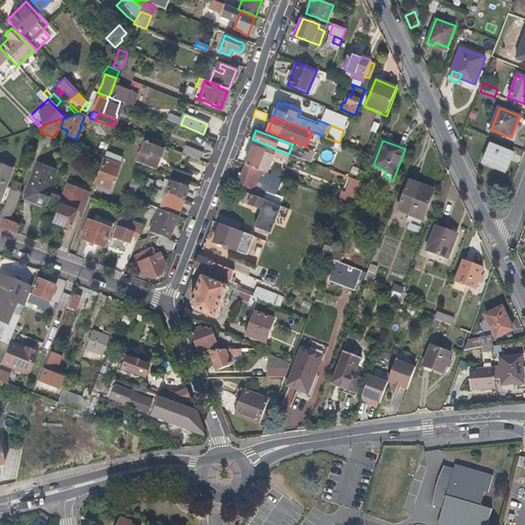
[(147,151),(150,145),(142,142),(139,148),(147,151)]
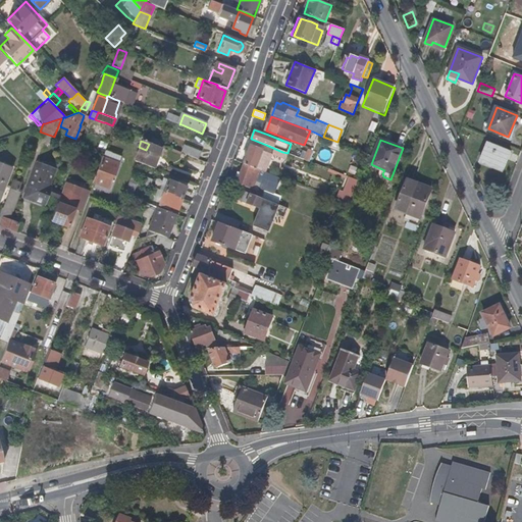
[(151,167),(158,147),(149,144),(146,150),(139,147),(134,161),(151,167)]
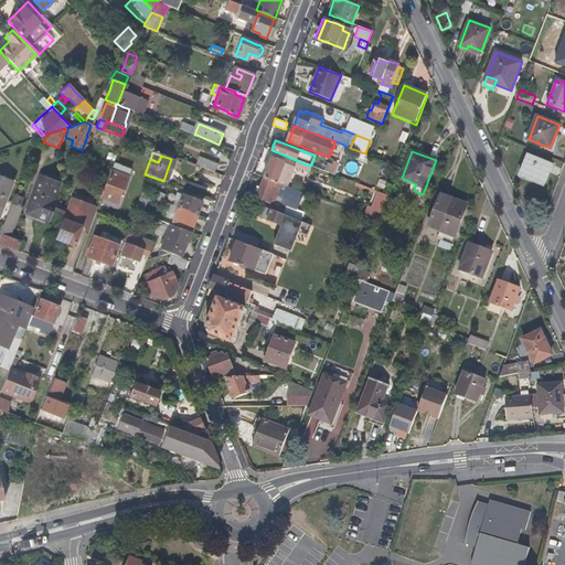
[(213,171),(216,162),(199,156),(195,164),(200,167),(206,169),(212,171),(213,171)]
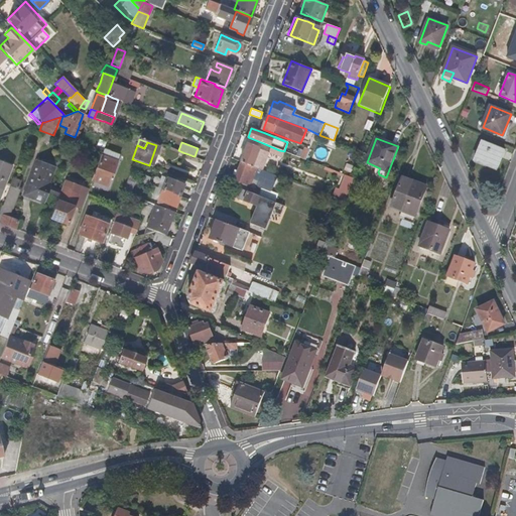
[(497,169),(504,151),(482,142),(478,151),(487,154),(483,163),(497,169)]
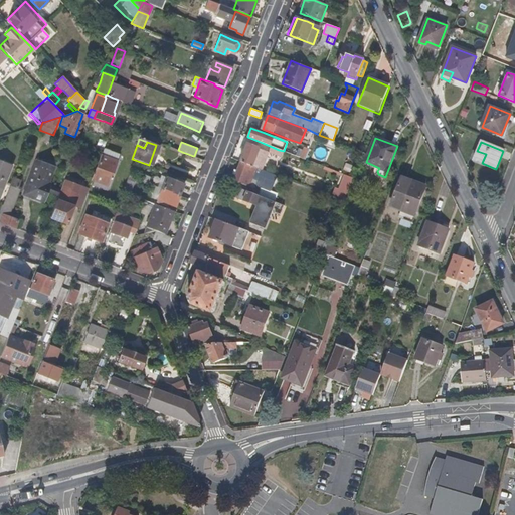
[(267,159),(269,153),(268,152),(266,152),(260,149),(260,148),(248,143),(245,150),(240,162),(243,163),(262,170),(267,159)]
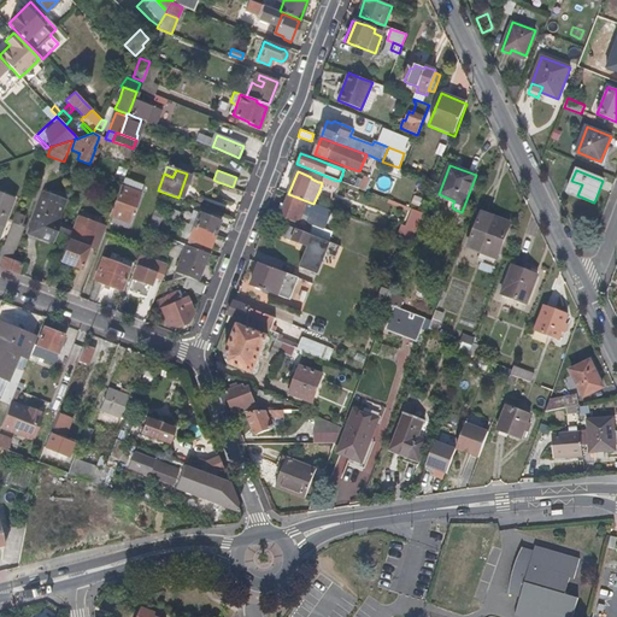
[(338,188),(340,181),(334,180),(323,175),(321,182),(322,183),(325,184),(338,188)]
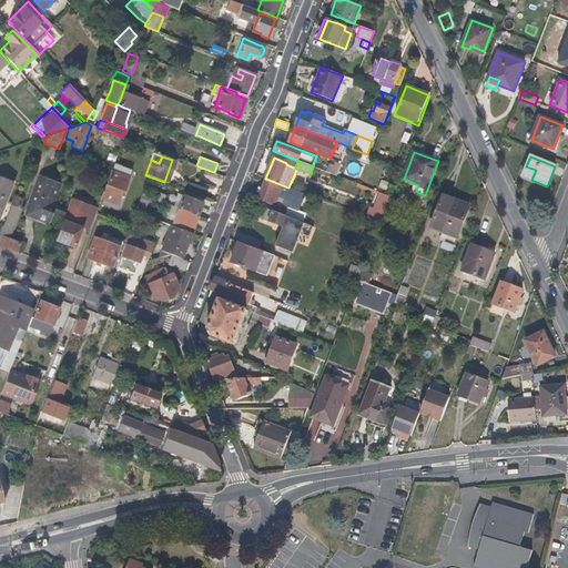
[(203,182),(208,170),(201,168),(196,165),(189,162),(186,162),(182,174),(203,182)]
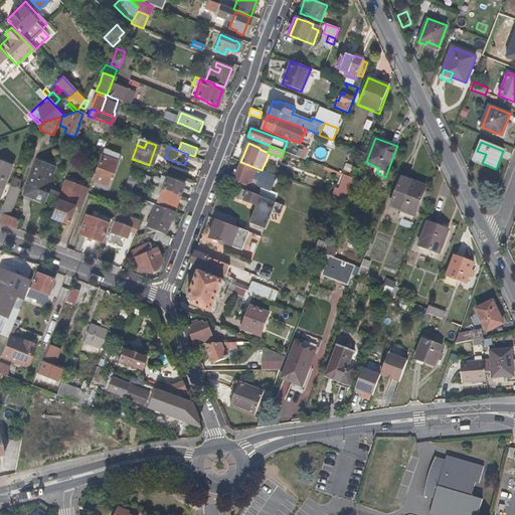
[(306,160),(310,149),(305,148),(301,158),(306,160)]
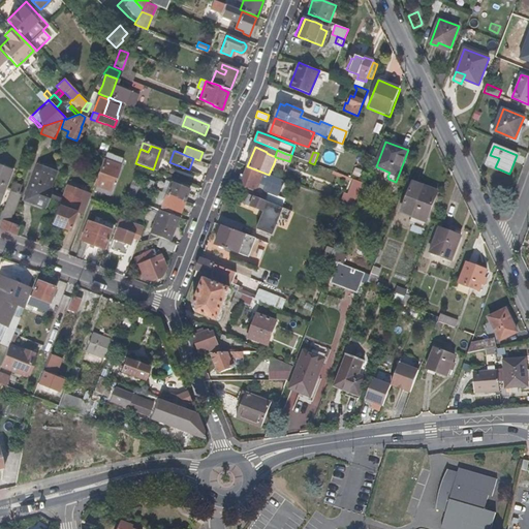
[(495,167),(499,158),(490,155),(487,164),(495,167)]
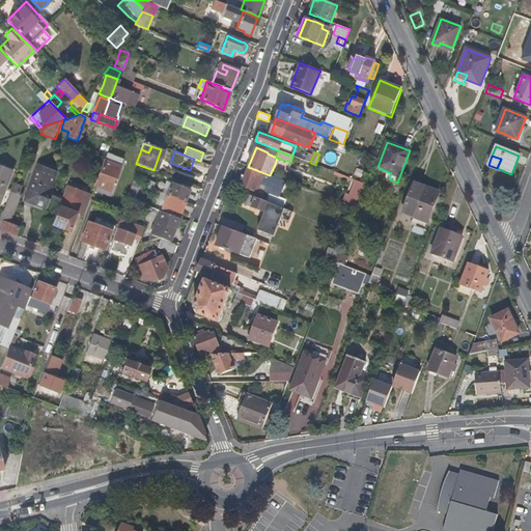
[(34,194),(42,175),(45,167),(36,164),(26,191),(34,194)]
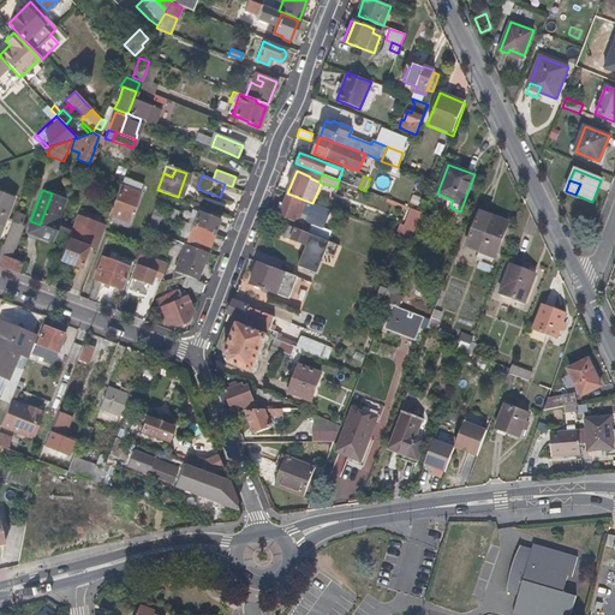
[(6,213),(12,197),(0,193),(0,227),(4,219),(6,213)]
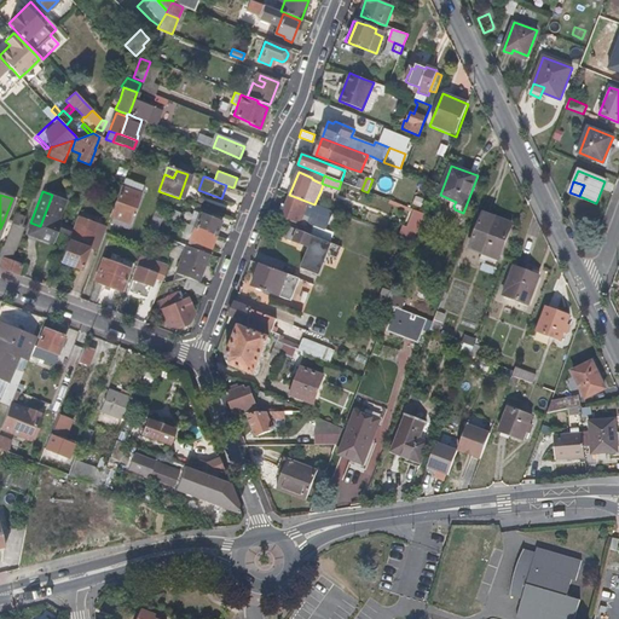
[(57,219),(64,198),(52,195),(48,204),(40,226),(35,237),(52,243),(53,239),(57,230),(59,225),(61,221),(61,220),(57,219)]
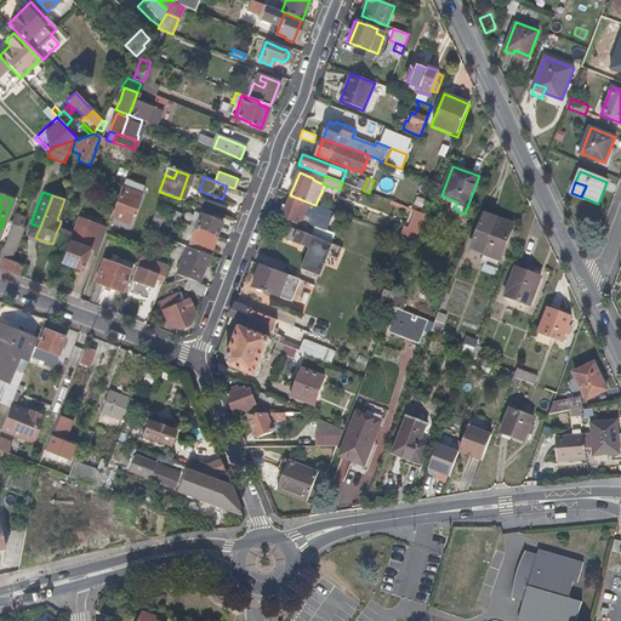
[(301,226),(306,212),(312,215),(315,205),(294,197),(290,195),(285,210),(283,217),(301,226)]
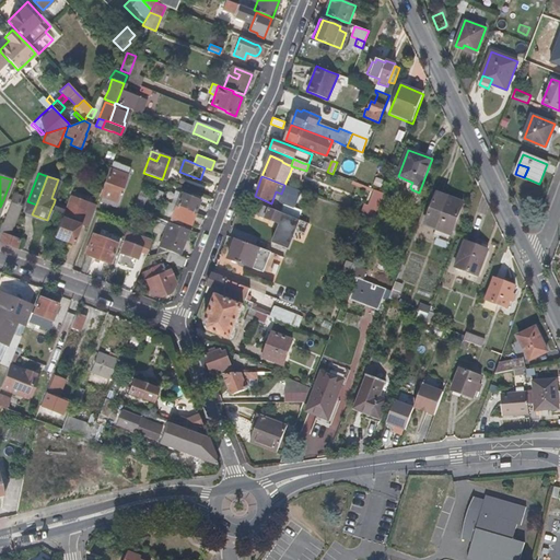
[(116,201),(123,184),(114,181),(106,177),(103,186),(100,195),(116,201)]
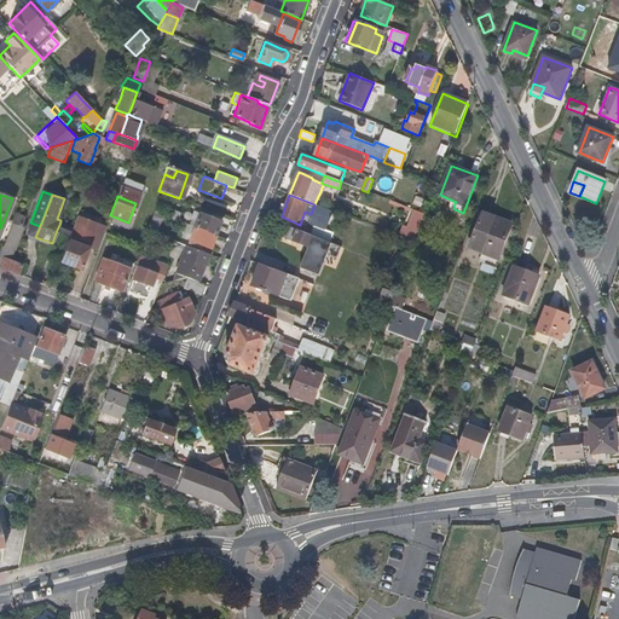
[(155,233),(162,214),(154,210),(146,230),(152,232),(155,233)]
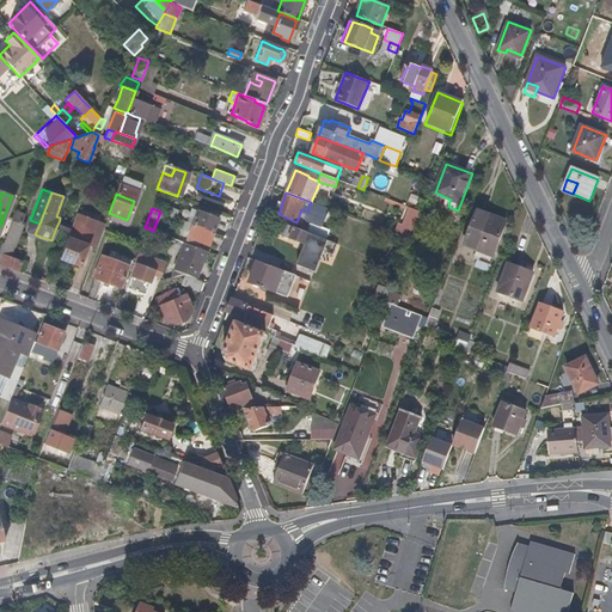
[(405,208),(398,234),(411,238),(418,212),(405,208)]
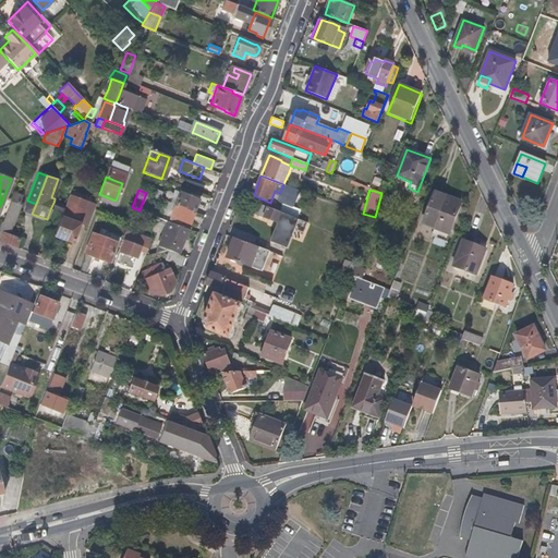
[(449,233),(459,207),(444,202),(446,196),(436,192),(424,223),(434,228),(449,233)]
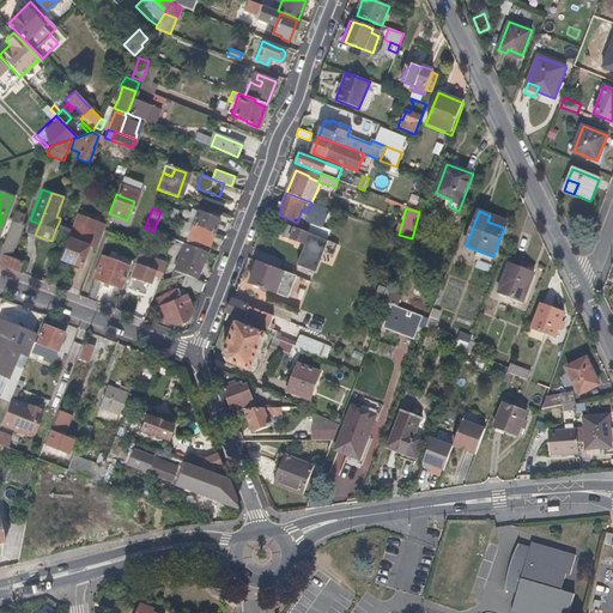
[(212,232),(217,219),(198,212),(196,213),(194,219),(192,224),(200,228),(212,232)]
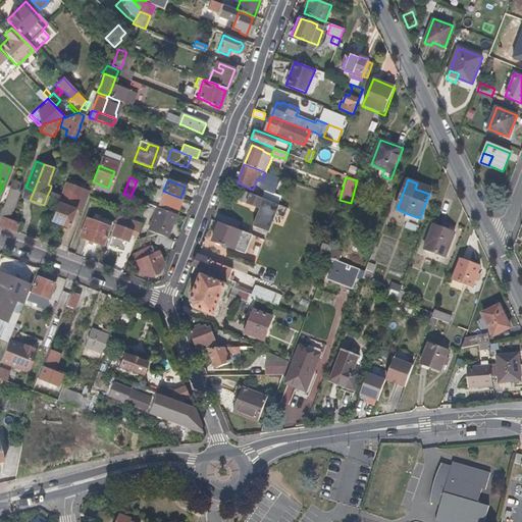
[(82,210),(89,192),(89,191),(74,186),(64,181),(62,188),(79,195),(73,208),(82,211),(82,210)]
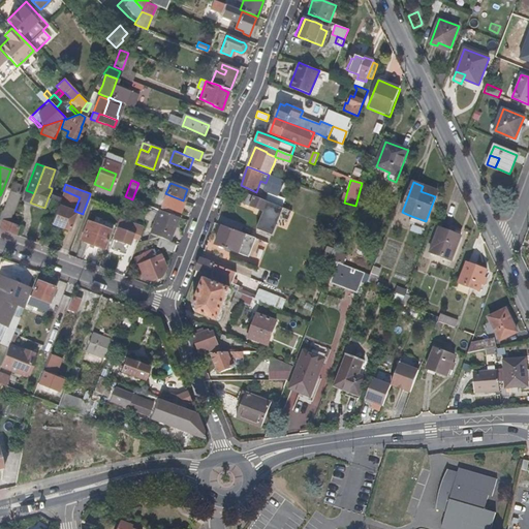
[(14,205),(19,193),(17,192),(19,187),(11,185),(7,195),(2,211),(0,215),(0,225),(0,226),(0,228),(0,229),(12,234),(14,235),(18,226),(9,223),(7,222),(9,217),(14,205)]
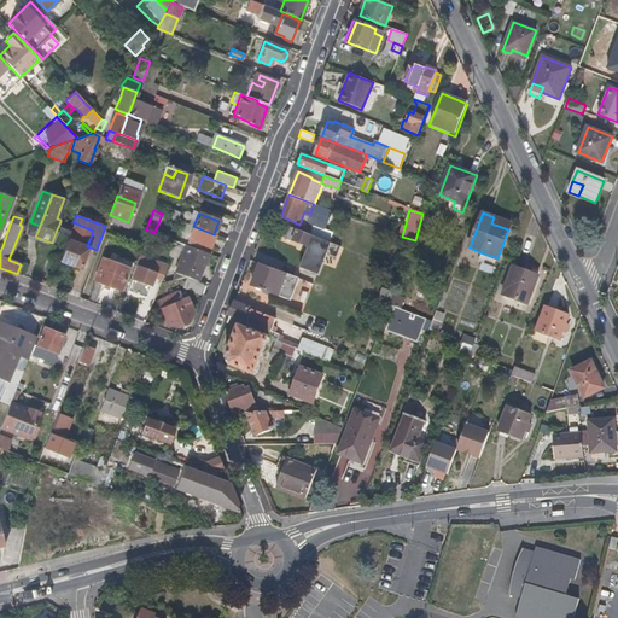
[(511,223),(494,217),(491,223),(508,229),(511,223)]
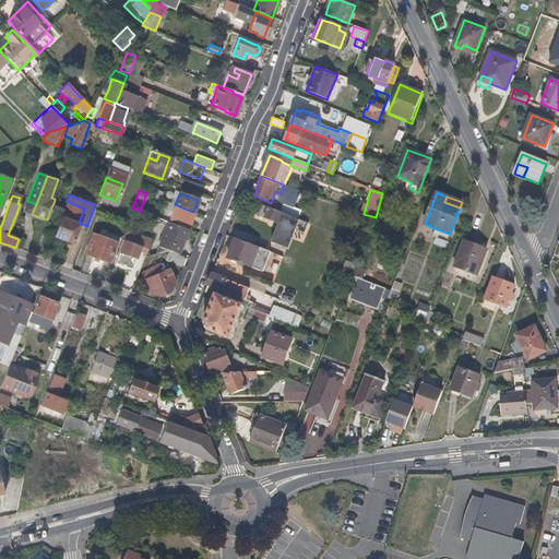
[(79,223),(84,209),(67,201),(66,204),(64,206),(60,218),(54,236),(71,242),(75,233),(79,223)]
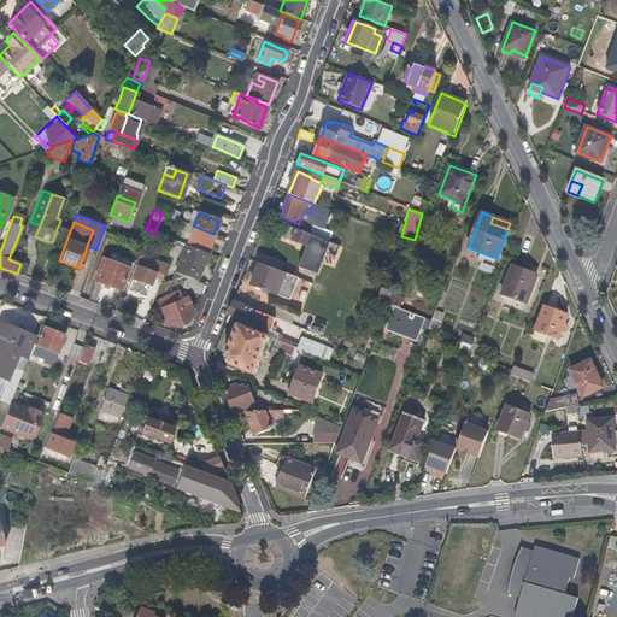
[(328,241),(330,233),(312,224),(307,234),(328,241)]
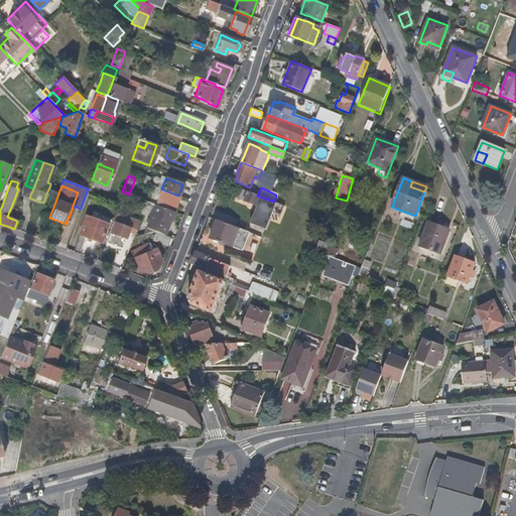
[(178,196),(168,191),(161,188),(159,194),(157,200),(173,207),(178,196)]
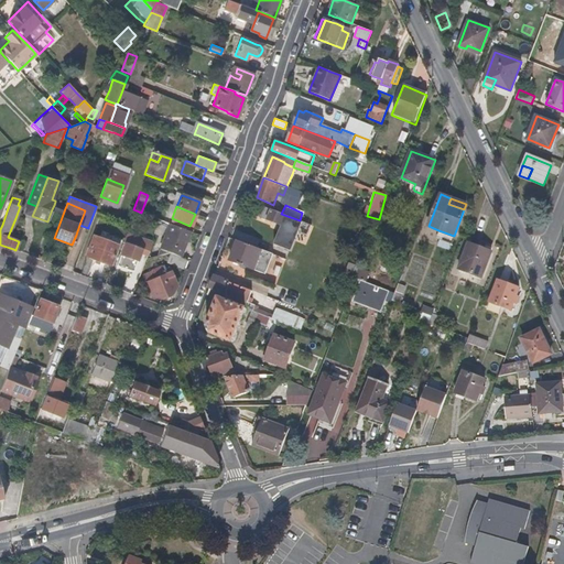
[(311,225),(300,220),(281,214),(263,207),(260,217),(283,225),(307,235),(311,225)]
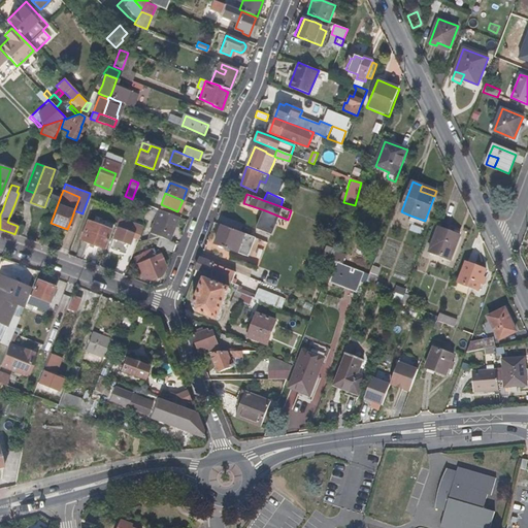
[(179,218),(170,213),(157,208),(147,232),(159,237),(170,241),(179,218)]
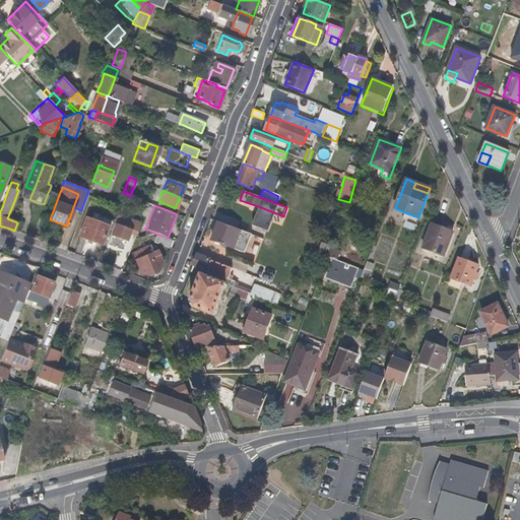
[(415,224),(418,217),(404,212),(401,219),(415,224)]
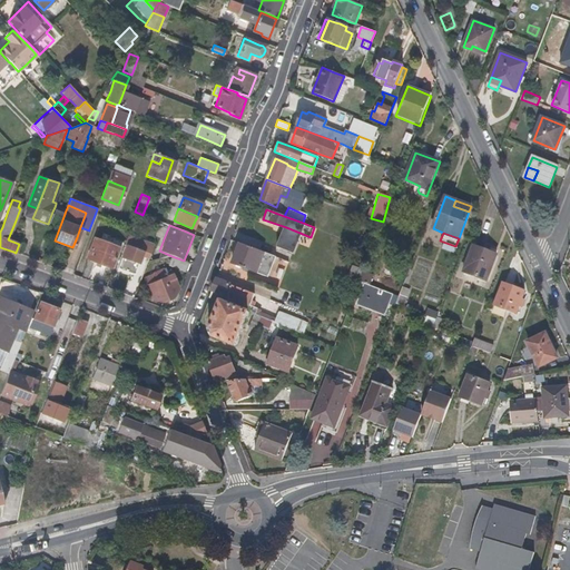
[(273,256),(255,249),(239,244),(238,244),(232,264),(265,276),(273,256)]
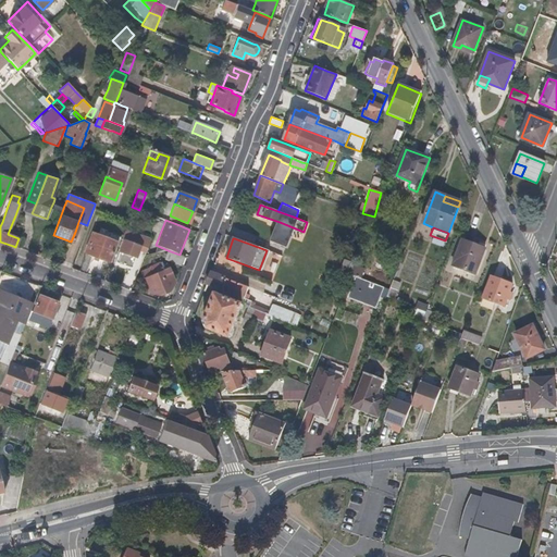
[(134,257),(138,246),(122,239),(118,251),(125,254),(134,257)]
